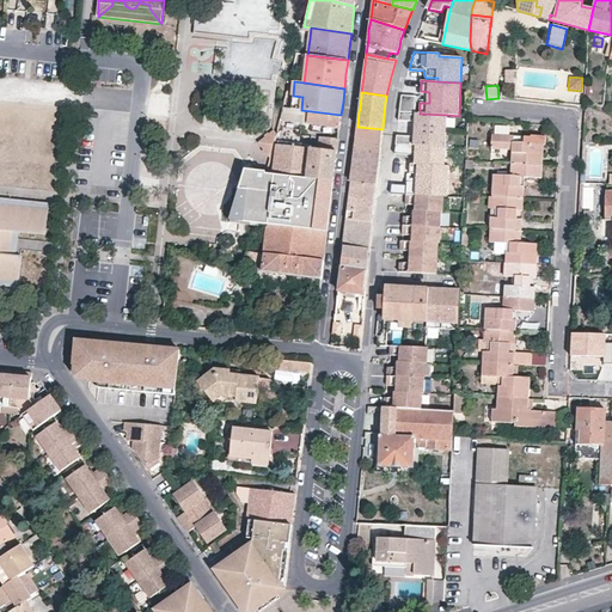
[(303,97),(293,96),(291,109),(301,110),(303,97)]
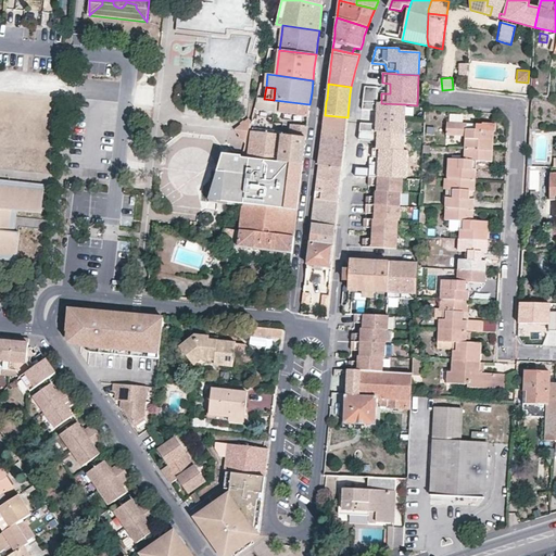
[(378,103),(378,87),(365,87),(363,102),(378,103)]
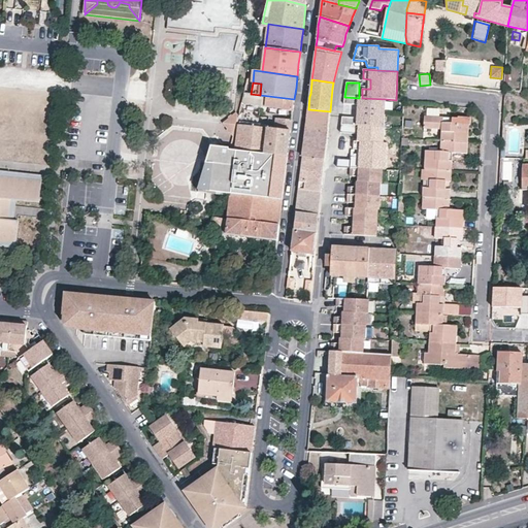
[(282,109),(293,111),(294,99),(260,95),(251,94),(243,93),(241,103),(282,108),(282,109)]
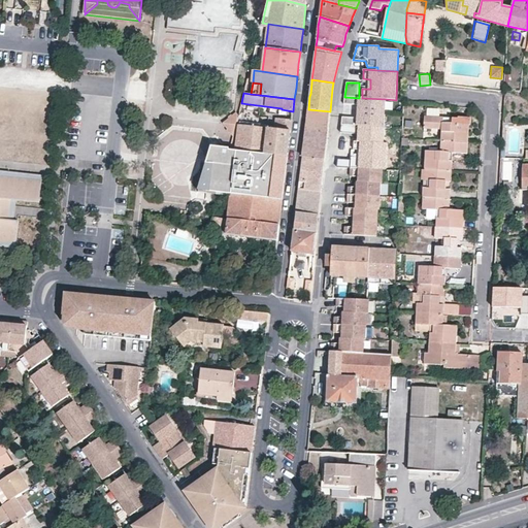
[(385,127),(386,99),(362,98),(359,98),(344,97),(344,100),(343,104),(358,105),(357,118),(342,117),(341,125),(351,126),(382,127),(385,127)]
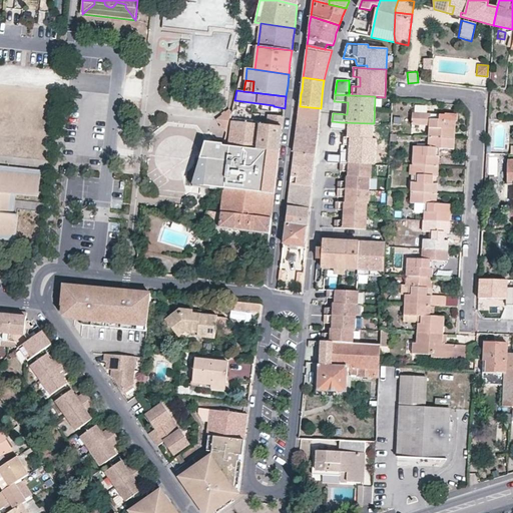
[(300,108),(299,113),(297,127),(296,138),(294,152),(315,155),(317,143),(318,135),(320,117),(321,108),(300,106),(300,108)]
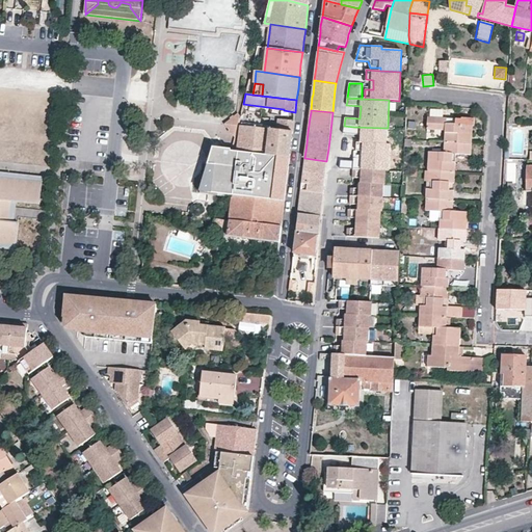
[(223,125),(235,137),(240,116),(237,113),(236,114),(223,125)]
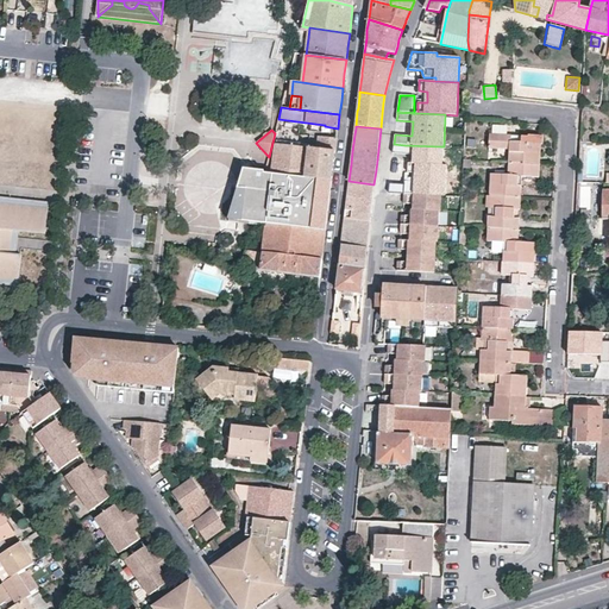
[(508,162),(514,162),(539,163),(540,143),(529,143),(529,137),(489,135),(489,148),(509,150),(508,162)]
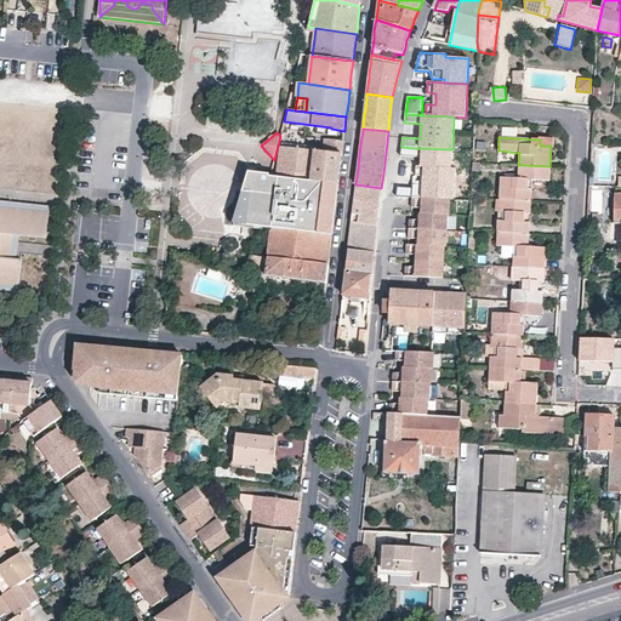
[(326,140),(325,152),(280,147),(278,176),(339,183),(343,141),(326,140)]
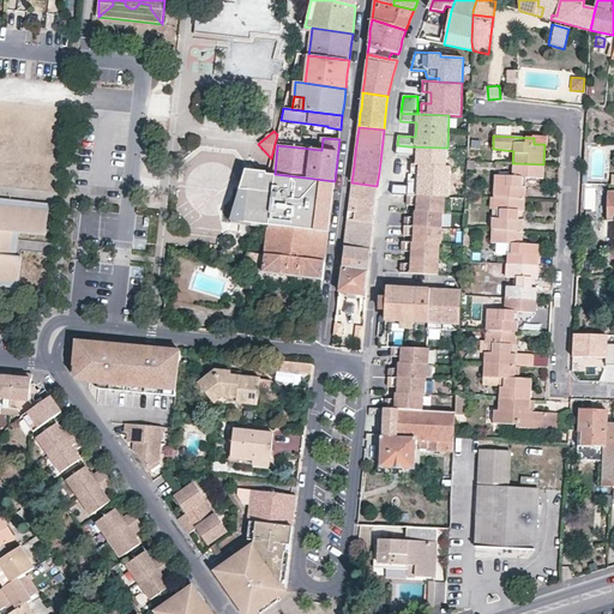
[(444,148),(408,146),(407,155),(407,164),(407,168),(411,169),(411,173),(415,173),(414,175),(416,175),(453,178),(455,161),(443,160),(444,148)]
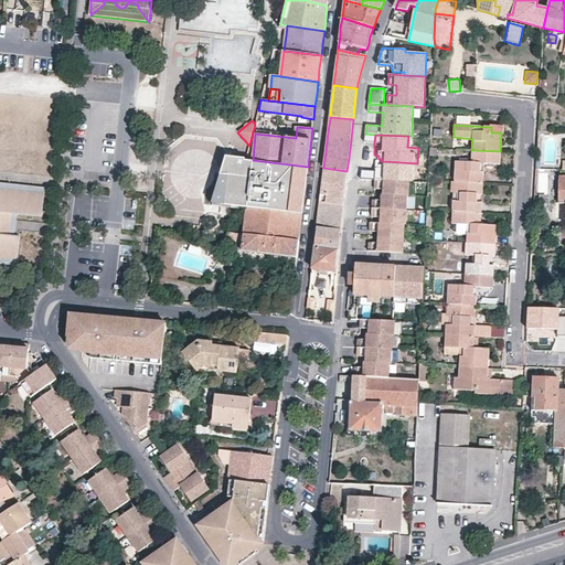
[(418,148),(418,137),(412,136),(408,136),(407,147),(418,148)]
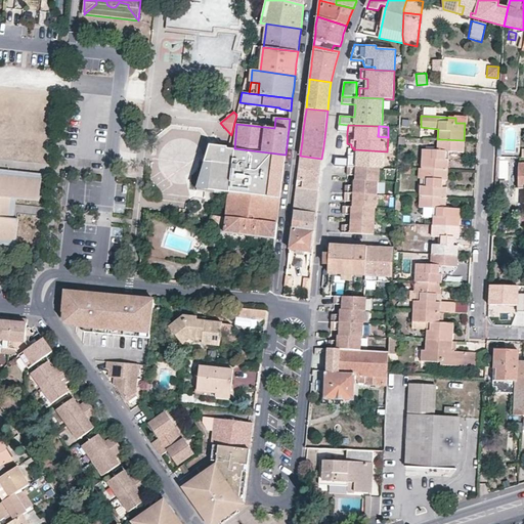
[(422,149),(421,167),(438,168),(447,169),(449,151),(463,153),(464,140),(442,139),(437,139),(437,150),(422,149)]
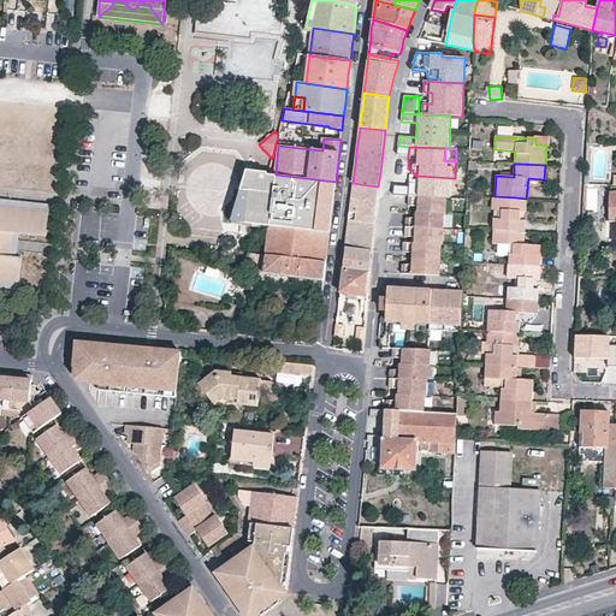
[(330,235),(331,227),(331,219),(335,193),(336,182),(276,175),(258,172),(248,171),(244,202),(241,225),(262,227),(268,229),(268,227),(330,235)]
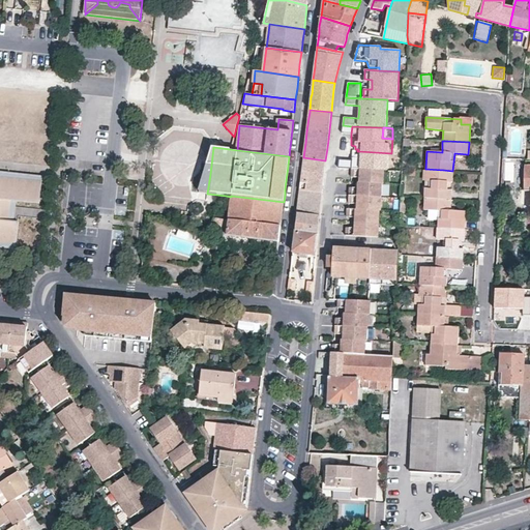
[(390,170),(391,153),(359,151),(357,169),(390,170)]
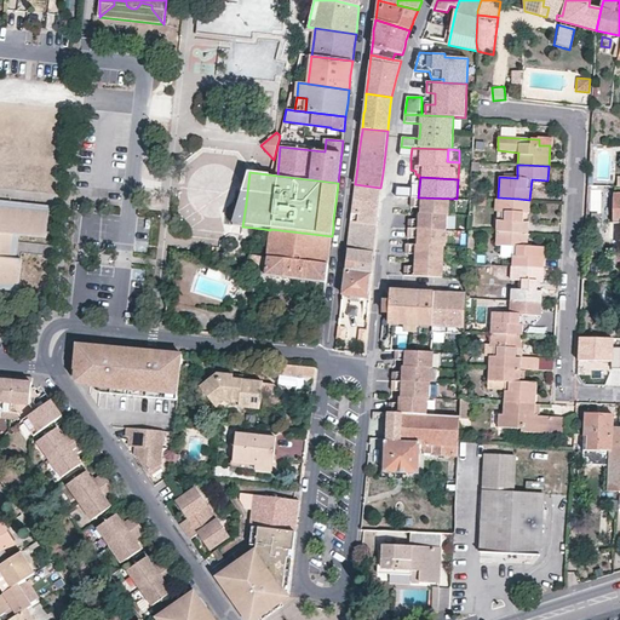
[(377,227),(378,210),(380,188),(355,184),(354,200),(354,202),(352,210),(351,223),(377,227)]
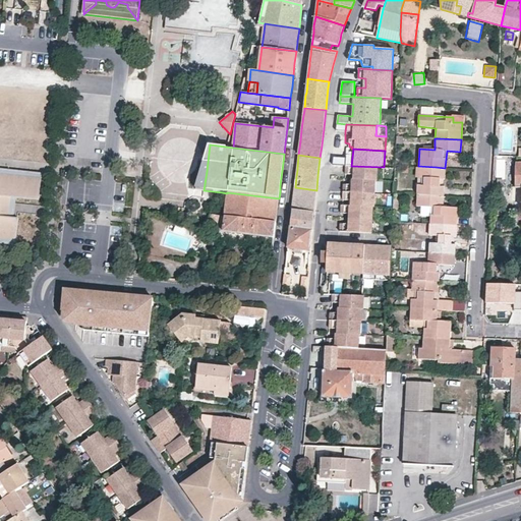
[(378,180),(379,167),(351,166),(347,166),(346,174),(354,174),(354,179),(375,180),(378,180)]
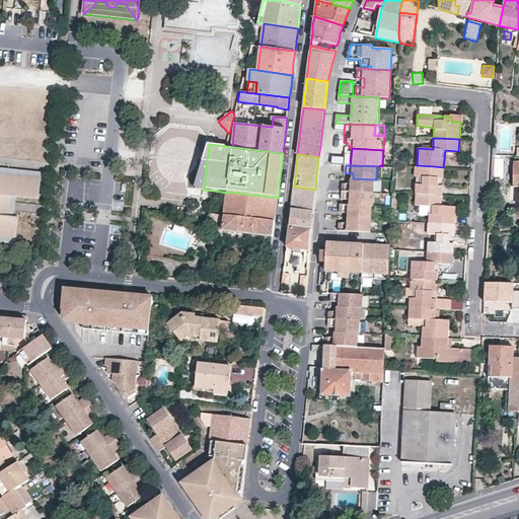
[(417,176),(423,177),(422,184),(416,184),(415,194),(442,196),(443,167),(434,166),(417,165),(417,176)]
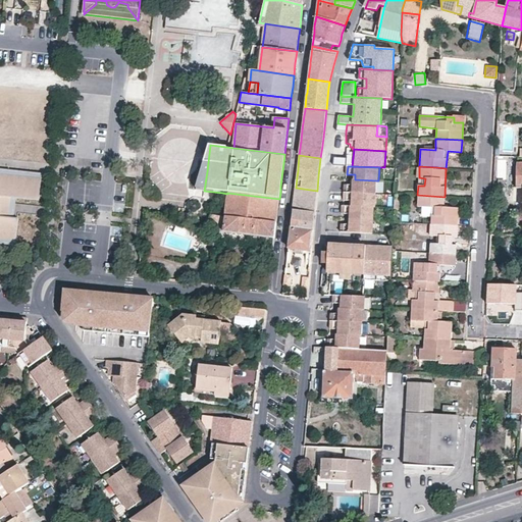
[(18,216),(12,216),(14,195),(39,197),(41,172),(0,167),(0,240),(16,242),(18,216)]
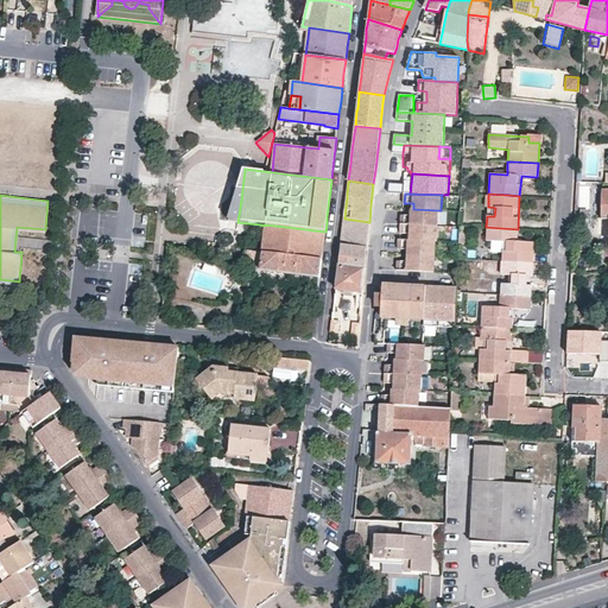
[(438,226),(438,210),(413,209),(411,209),(411,215),(401,214),(400,223),(438,226)]
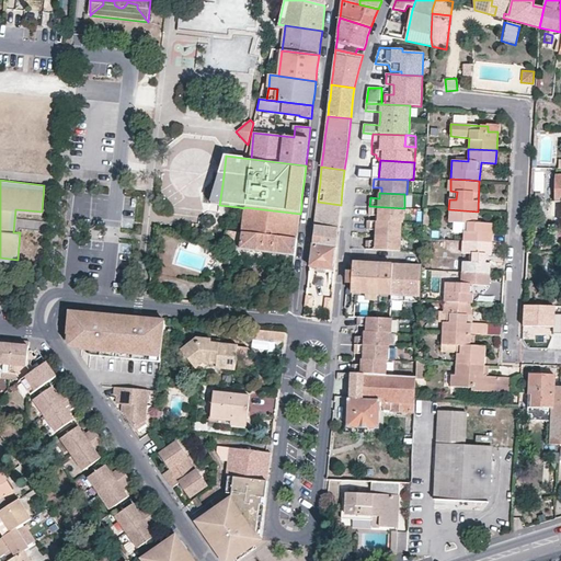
[(560,217),(560,201),(554,201),(551,201),(551,209),(554,209),(554,218),(560,217)]
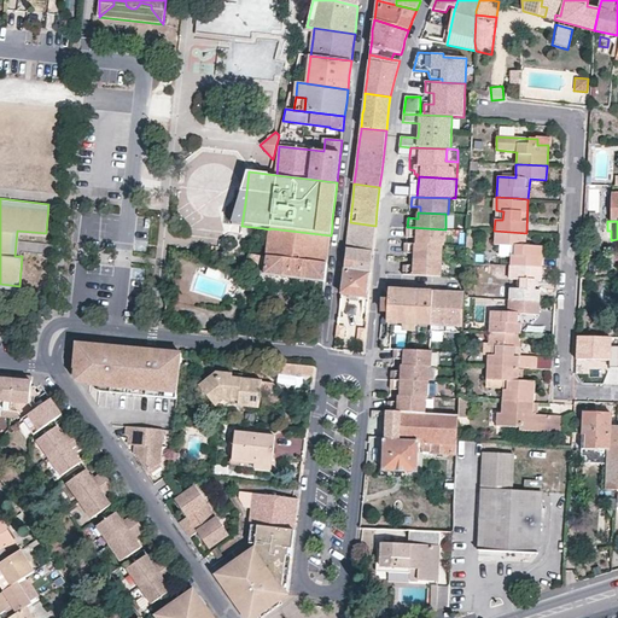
[(372,252),(373,243),(375,226),(350,222),(348,233),(348,238),(347,250),(372,252)]
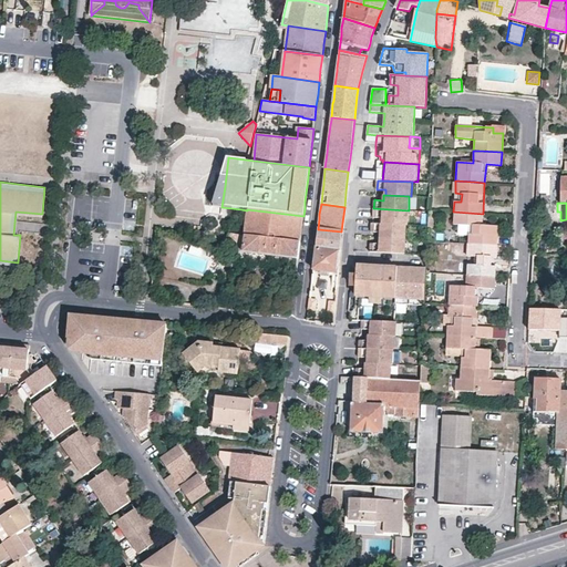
[(408,225),(409,210),(373,208),(373,217),(382,218),(382,224),(406,225),(408,225)]
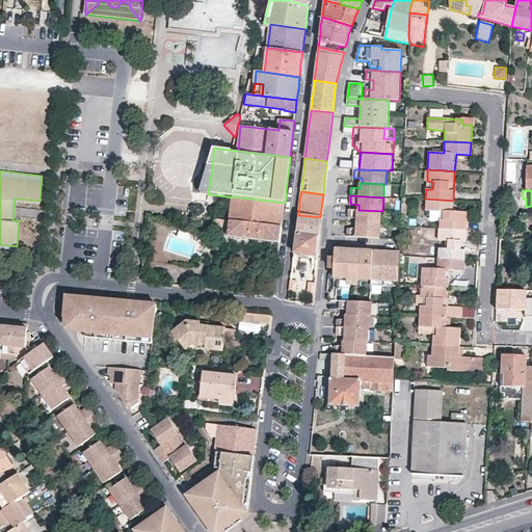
[(229,220),(282,227),(283,215),(285,203),(232,196),(232,197),(229,220)]
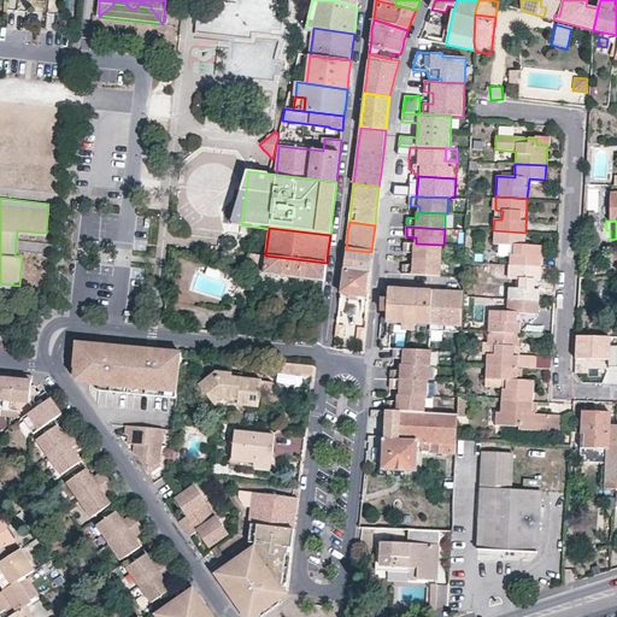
[(493,230),(493,245),(499,245),(511,245),(510,256),(510,265),(540,266),(541,246),(530,245),(524,245),(526,233),(493,230)]
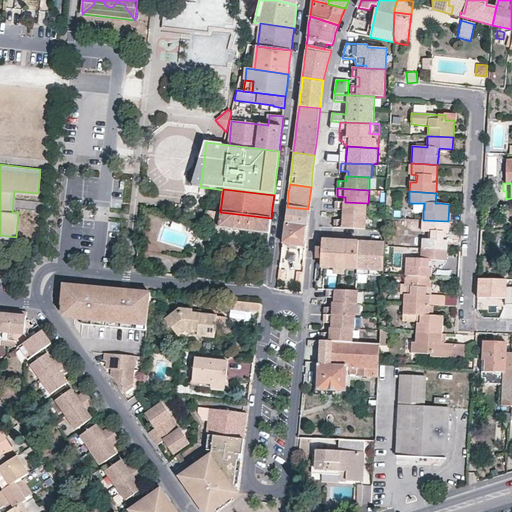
[(366,216),(367,203),(345,202),(335,201),(335,209),(343,209),(343,215),(366,216)]
